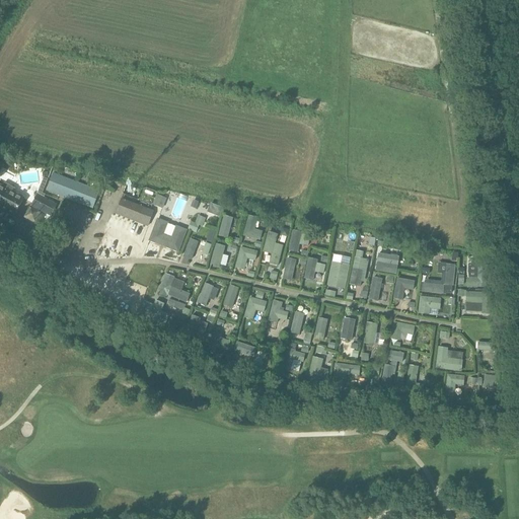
[(92,209),(98,193),(99,192),(53,173),(46,191),(92,209)]
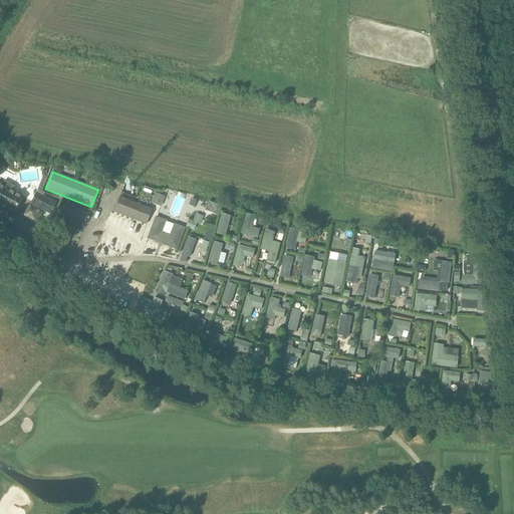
[(42,192),(47,178),(43,177),(37,192),(44,196),(45,193),(42,192)]
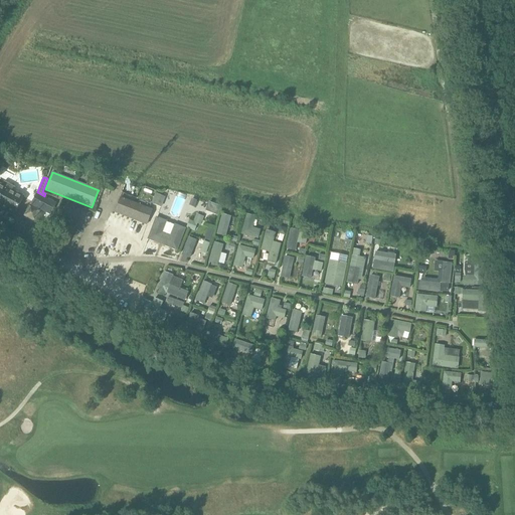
[(15,188),(4,182),(2,185),(0,184),(0,207),(1,208),(13,215),(23,197),(13,191),(15,188)]
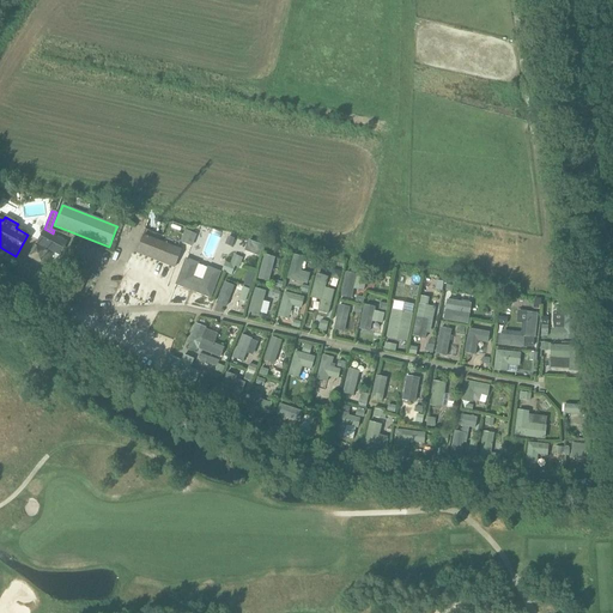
[(60,256),(67,243),(43,231),(36,246),(60,256)]
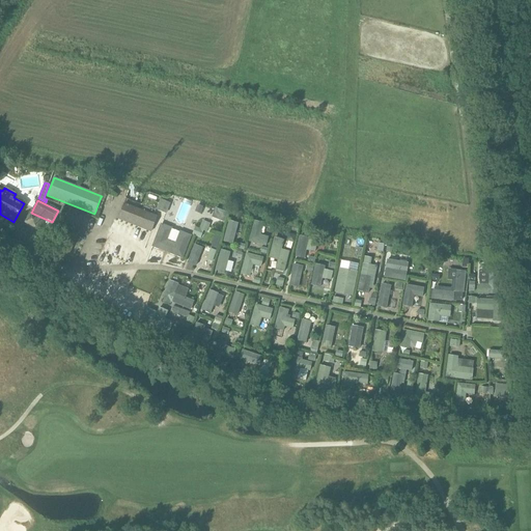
[(151,230),(157,217),(123,204),(118,217),(151,230)]
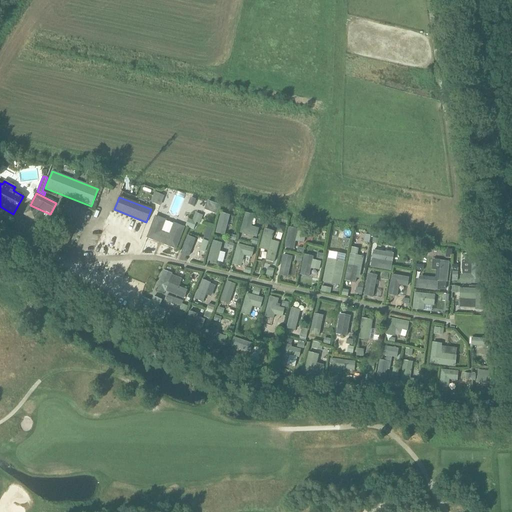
[(221,205),(215,202),(211,212),(217,214),(221,205)]
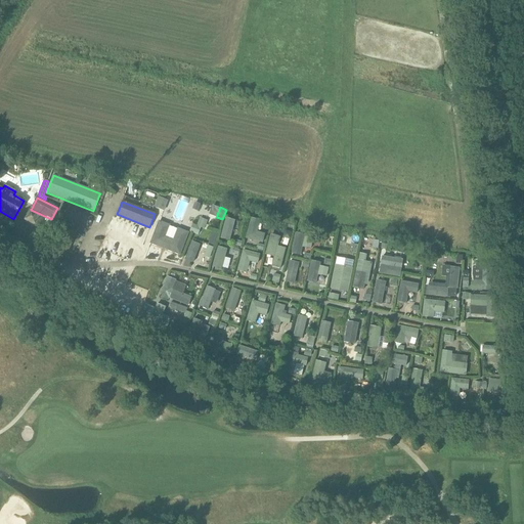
[(24,220),(36,225),(41,215),(29,209),(24,220)]
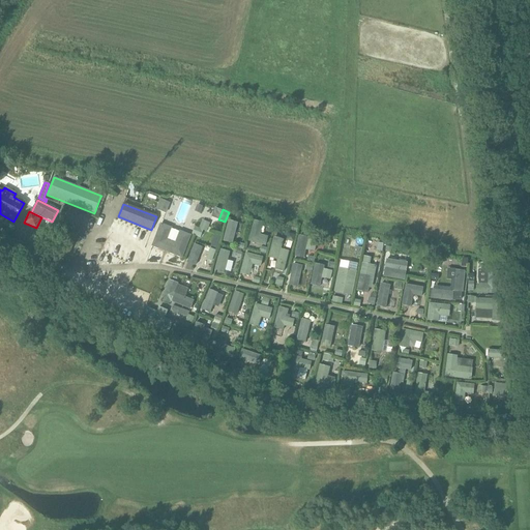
[(229,219),(223,241),(233,243),(239,222),(229,219)]
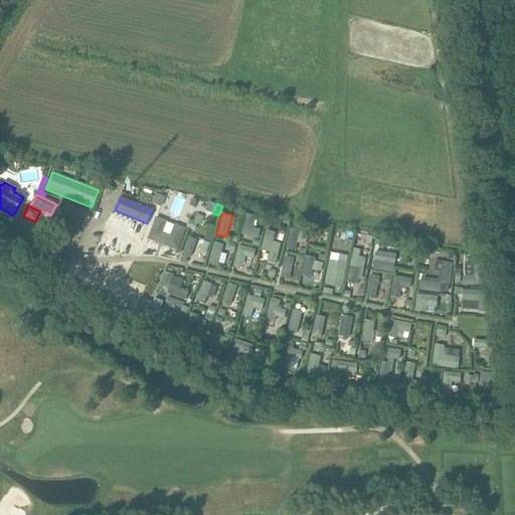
[(241,233),(259,237),(261,229),(252,227),(255,215),(246,213),(241,233)]
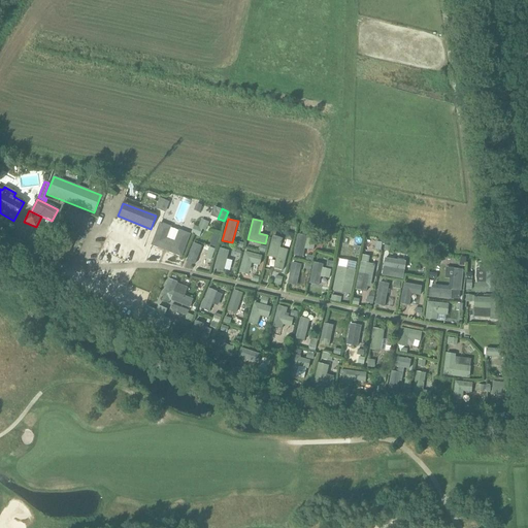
[(205,230),(208,223),(202,221),(199,228),(195,227),(192,233),(199,236),(202,229),(205,230)]
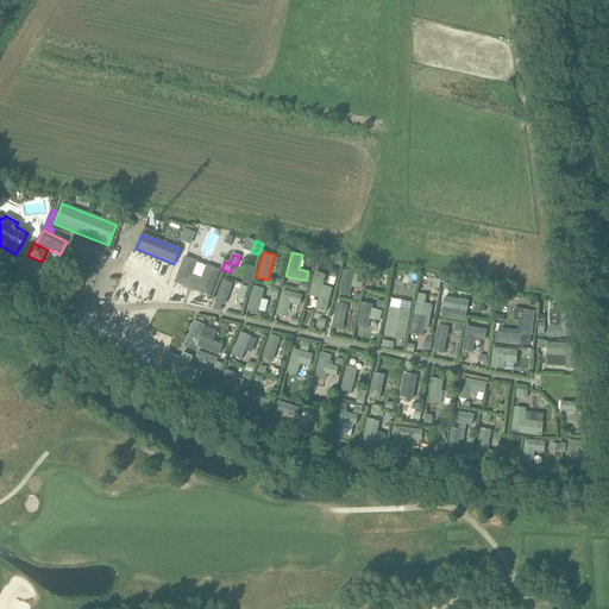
[(174,283),(209,297),(220,270),(207,265),(201,278),(193,275),(199,262),(184,257),(174,283)]
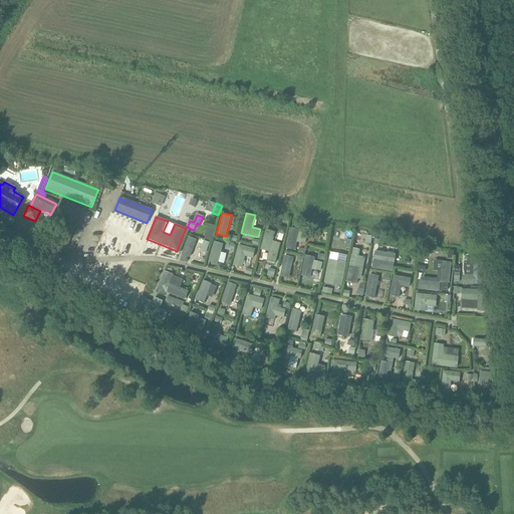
[(36,243),(44,227),(34,222),(31,229),(25,226),(20,236),(36,243)]
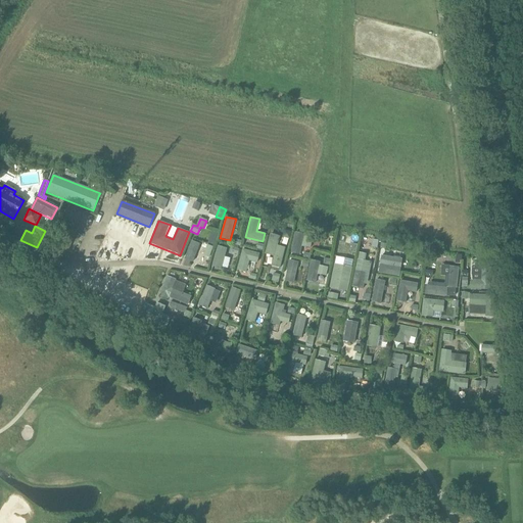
[(282,237),(289,239),(291,232),(284,230),(282,237)]
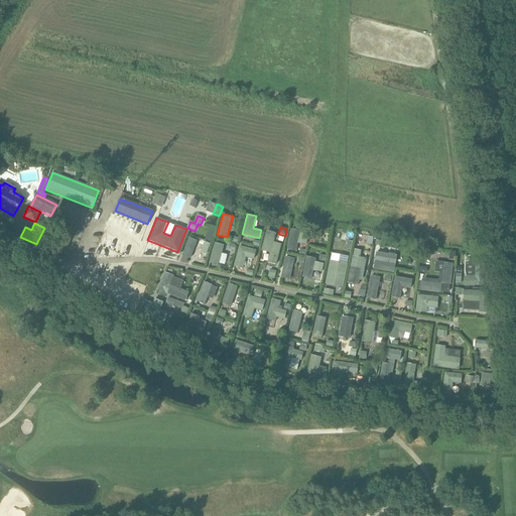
[(209,228),(205,239),(211,241),(214,230),(209,228)]
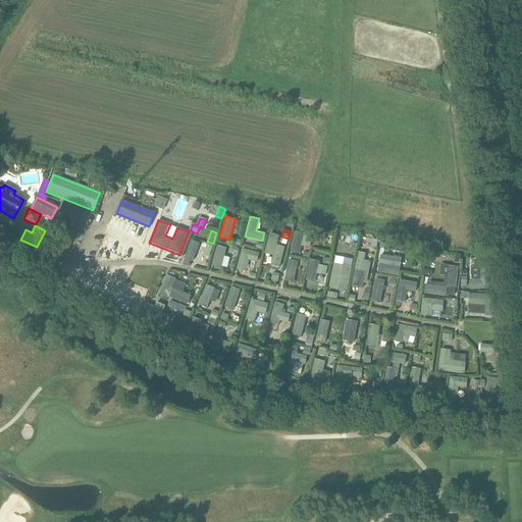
[(305,232),(295,230),(291,252),(300,254),(305,232)]
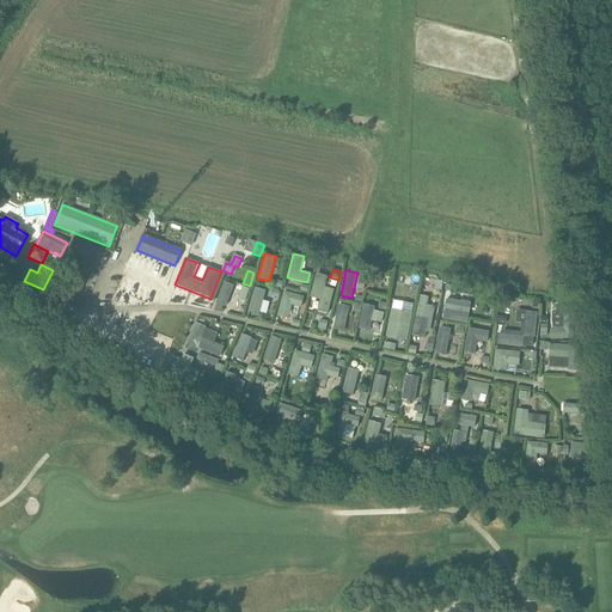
[(330,275),(317,273),(311,297),(320,299),(318,311),(329,313),(335,288),(326,287),(330,275)]
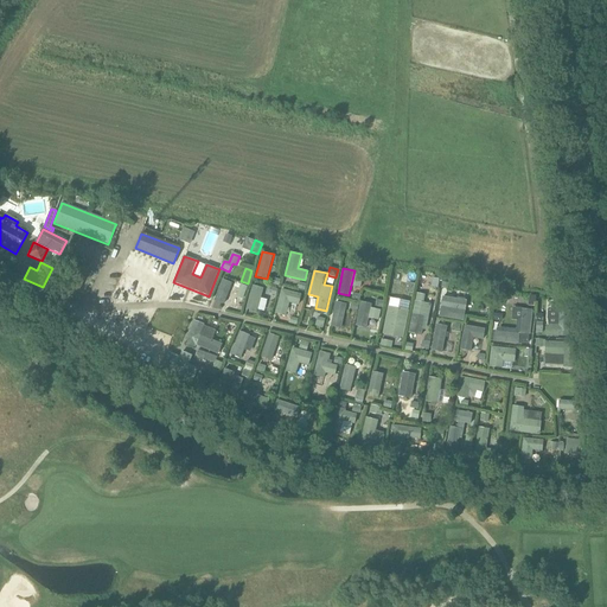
[(222,279),(215,300),(224,304),(232,283),(222,279)]
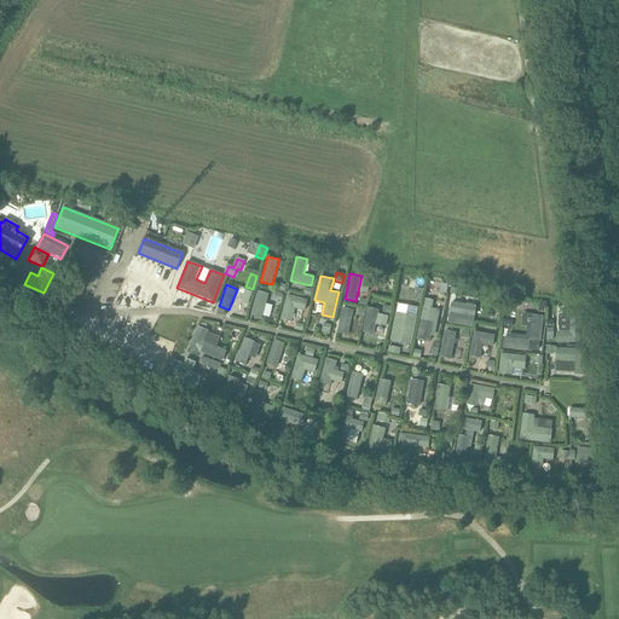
[(270,294),(259,290),(252,314),(264,318),(270,294)]
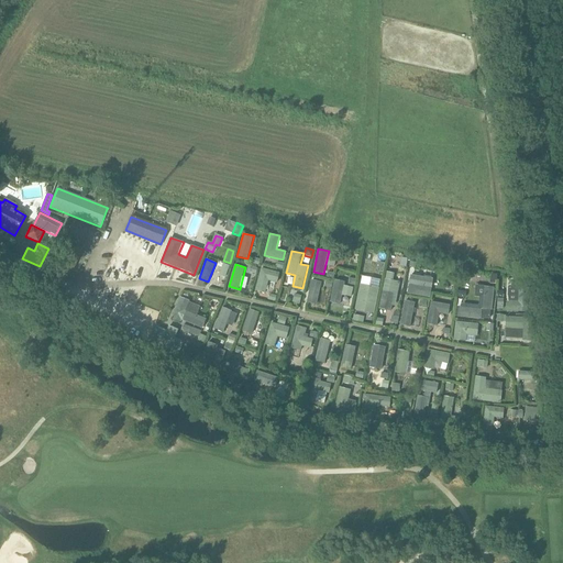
[(261,268),(255,289),(266,291),(268,280),(278,283),(280,273),(261,268)]
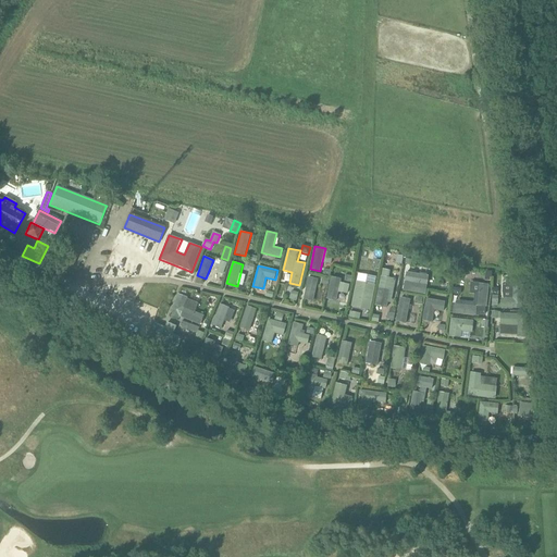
[(391,270),(382,268),(375,305),(387,307),(388,301),(393,302),(397,279),(390,276),(391,270)]
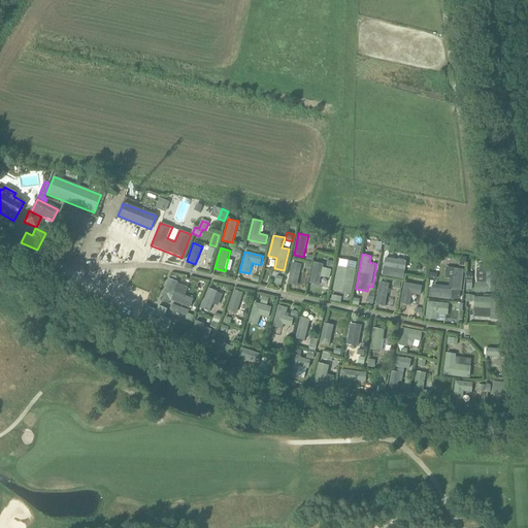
[(386,257),(383,275),(404,278),(407,260),(386,257)]
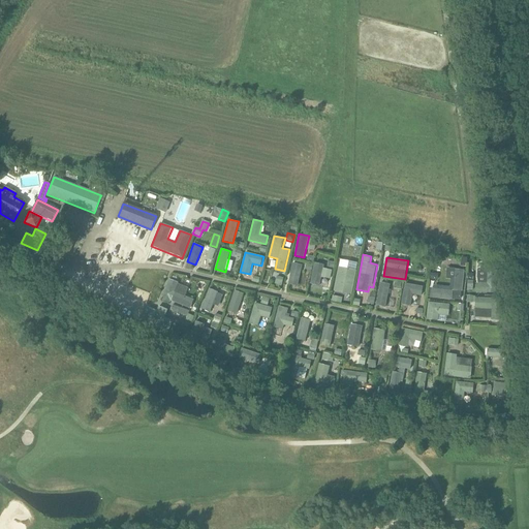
[(359,261),(340,258),(334,290),(351,294),(359,261)]
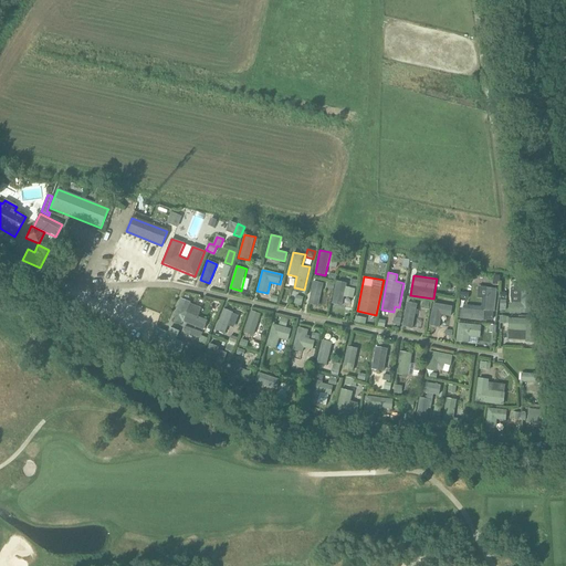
[(324,283),(313,280),(308,303),(320,305),(324,283)]
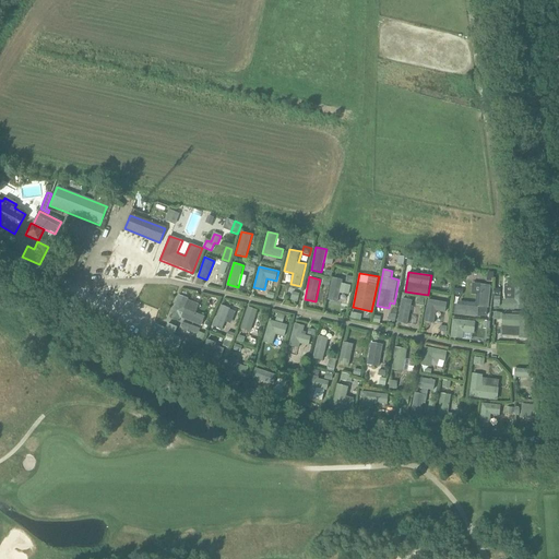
[(345,281),(333,278),(328,301),(340,304),(345,281)]
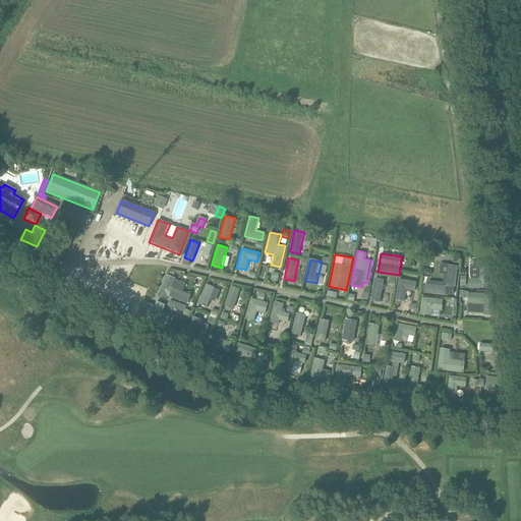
[(456,288),(457,267),(448,266),(441,265),(440,274),(444,275),(443,284),(427,282),(427,284),(425,284),(424,294),(448,296),(448,295),(453,296),(454,288),(456,288)]
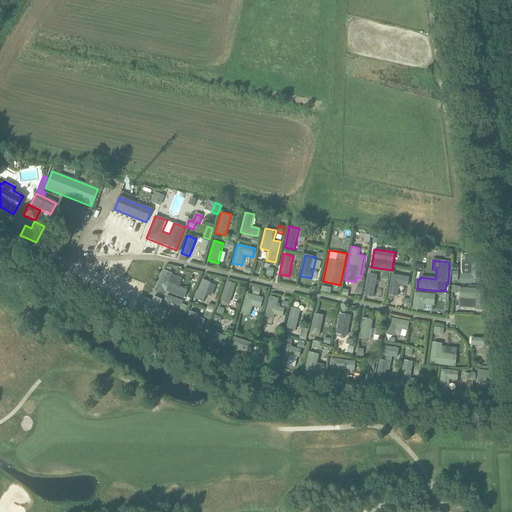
[(481,260),(471,260),(471,273),(462,273),(462,282),(481,282),(481,260)]
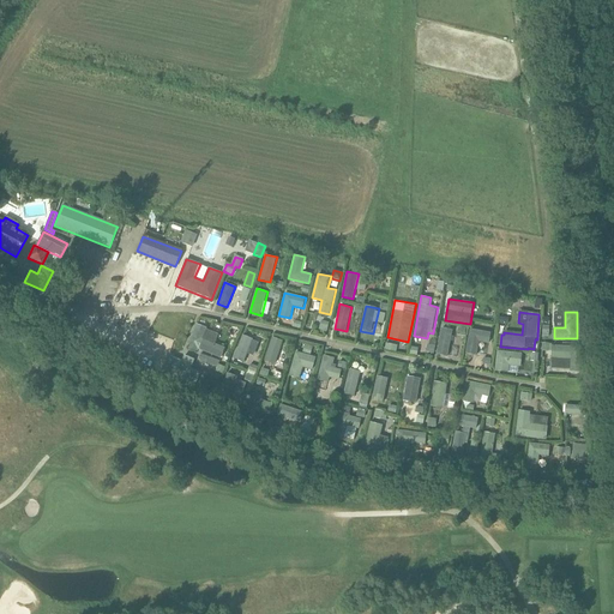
[(218,332),(197,324),(187,347),(197,351),(196,354),(200,356),(198,360),(217,367),(218,365),(226,348),(214,343),(218,332)]
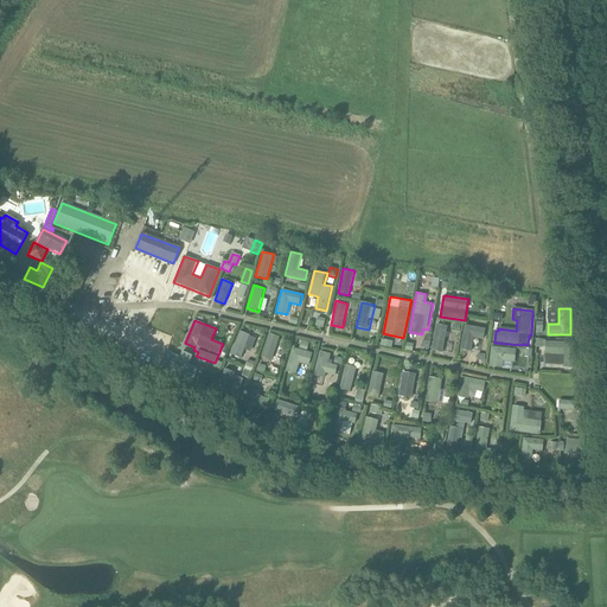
[(461,324),(453,323),(452,331),(460,332),(461,324)]
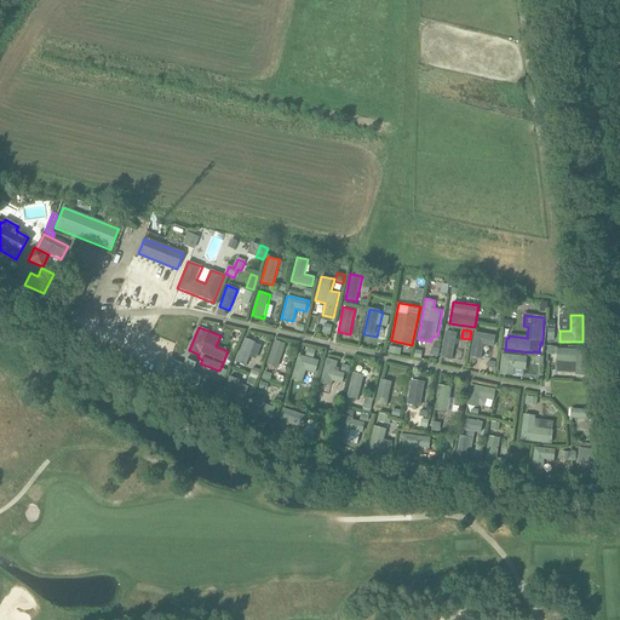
[(459,333),(446,331),(441,357),(453,360),(459,333)]
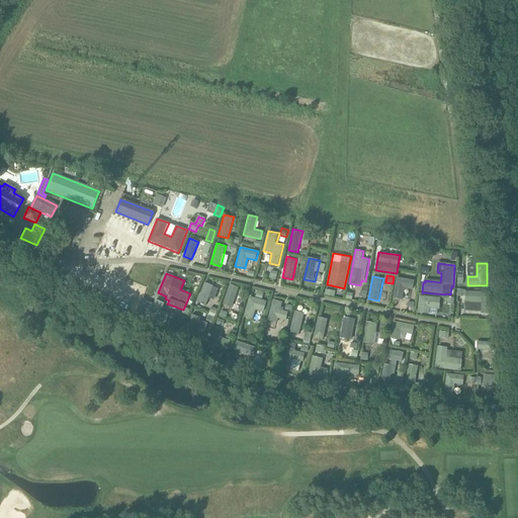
[(415,280),(397,277),(393,297),(404,299),(406,288),(413,290),(415,280)]
